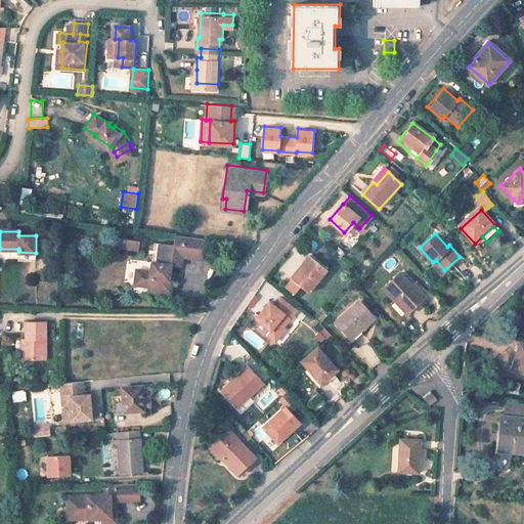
[(151,269),(137,268),(135,282),(148,284),(147,288),(172,291),(173,279),(170,279),(171,271),(171,263),(181,265),(182,256),(204,258),(206,238),(175,234),(174,244),(161,243),(158,262),(153,261),(151,269)]
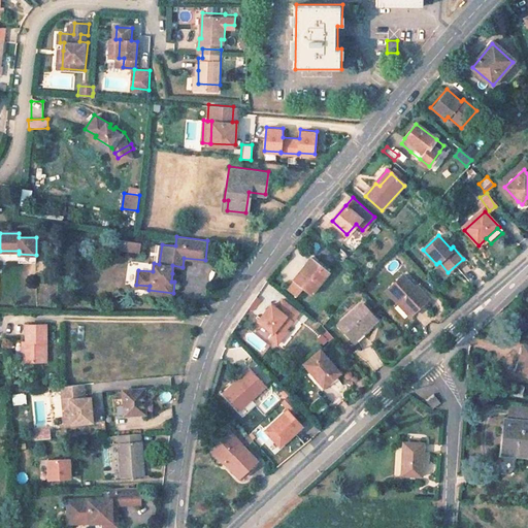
[(144,242),(121,239),(120,249),(142,253),(144,242)]
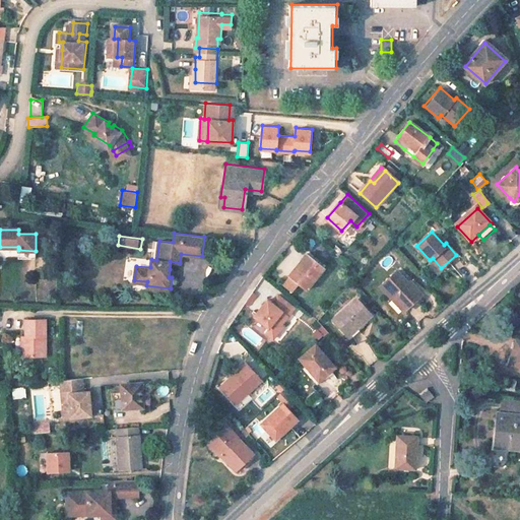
[(322,268),(307,255),(289,274),(305,289),(322,268)]
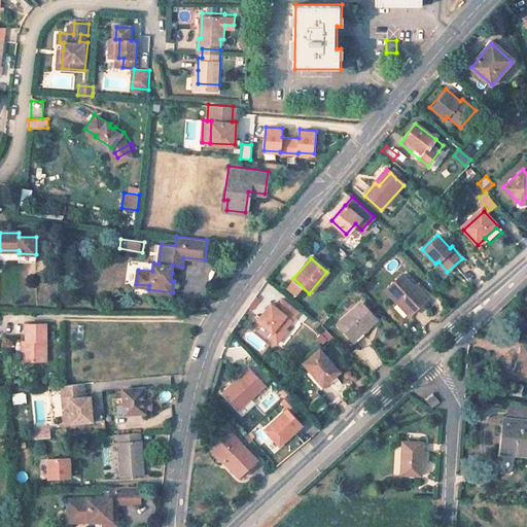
[(445,274),(447,272),(438,261),(435,264),(445,274)]
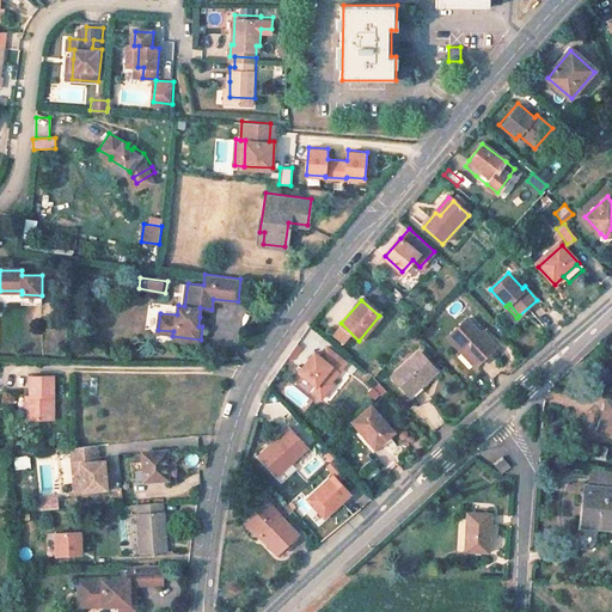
[(489,341),(484,336),(472,323),(452,340),(465,354),(470,350),(483,365),(501,349),(491,338),(489,341)]
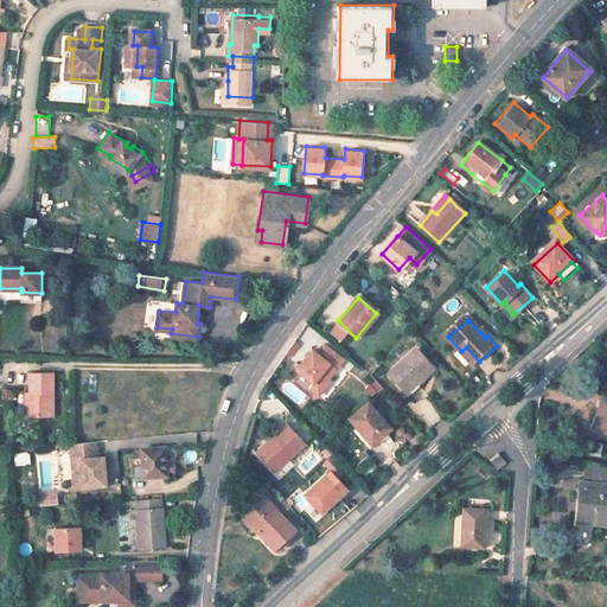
[(343,359),(324,344),(315,353),(312,349),(295,368),(312,382),(307,387),(317,395),(328,381),(326,379),(343,359)]
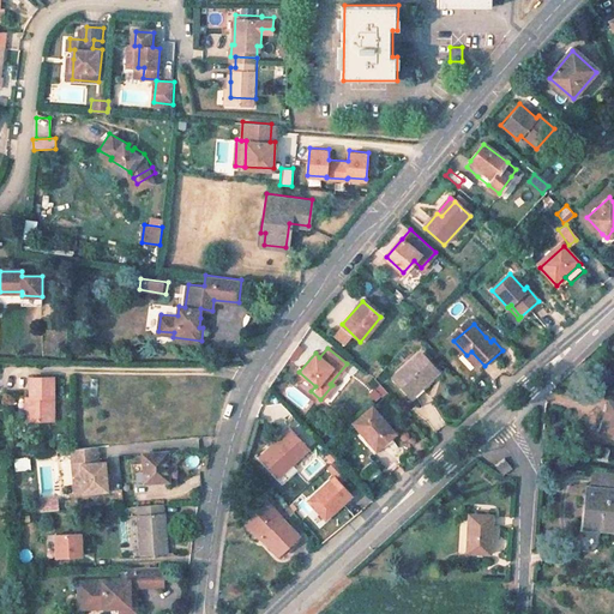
[(485,366),(471,351),(467,355),(480,371),(485,366)]
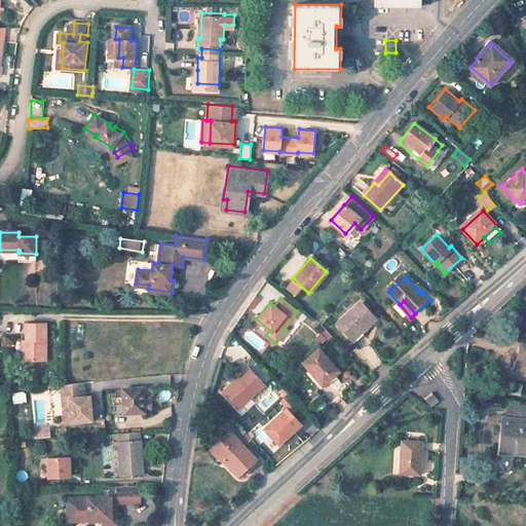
[(375,321),(360,303),(337,324),(352,340),(375,321)]
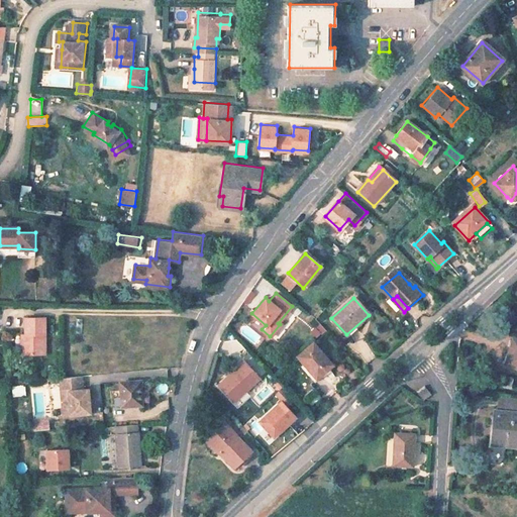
[(43,355),(43,320),(24,320),(24,333),(24,355),(43,355)]
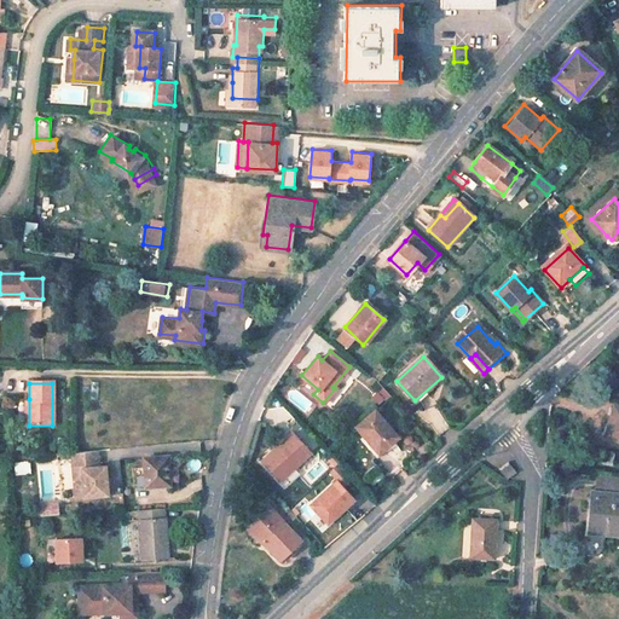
[(618,406),(617,406),(607,435),(618,438),(618,406)]
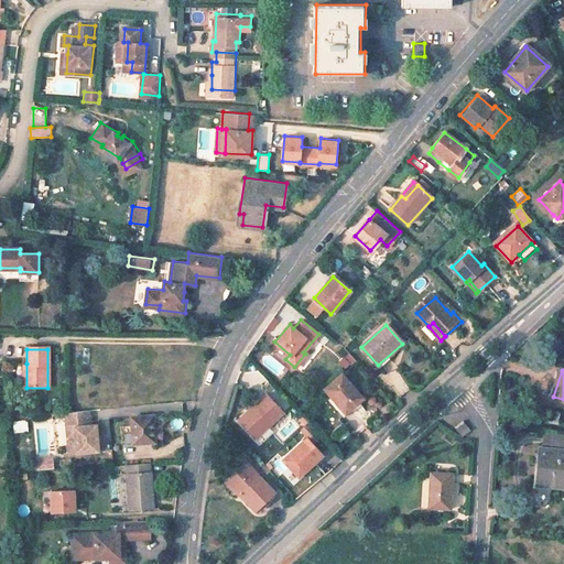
[(340,375),(323,390),(343,412),(353,403),(355,405),(361,398),(340,375)]
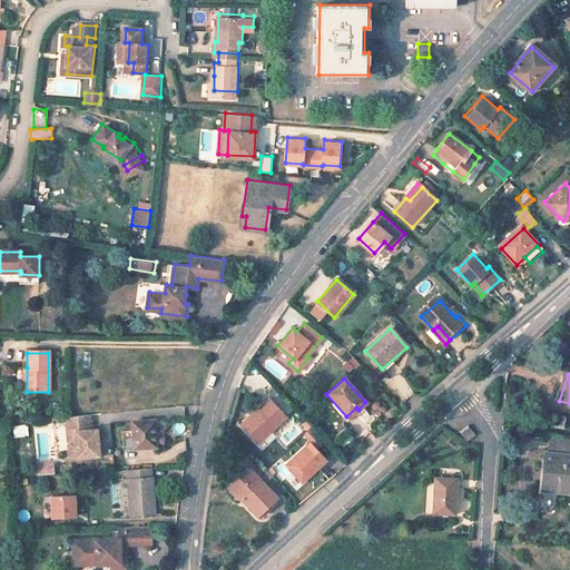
[(243,428),(257,444),(286,416),(269,399),(256,411),(258,414),(243,428)]
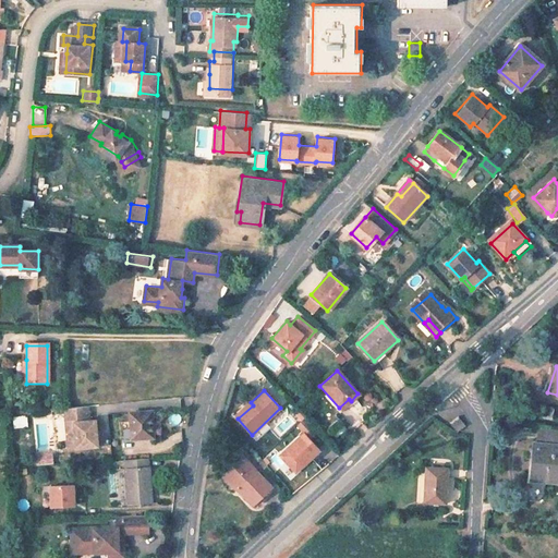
[(251,402),(235,415),(238,419),(253,405),(251,402)]
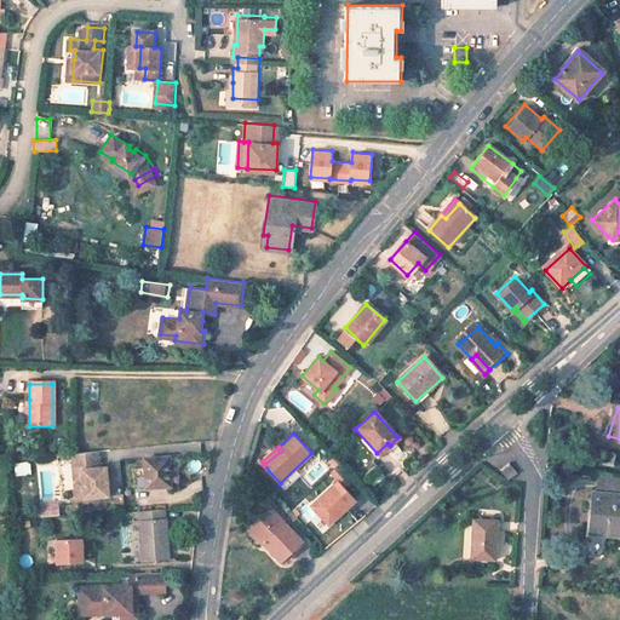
[(95,452),(72,454),(73,472),(82,471),(85,499),(108,497),(105,468),(97,469),(95,452)]
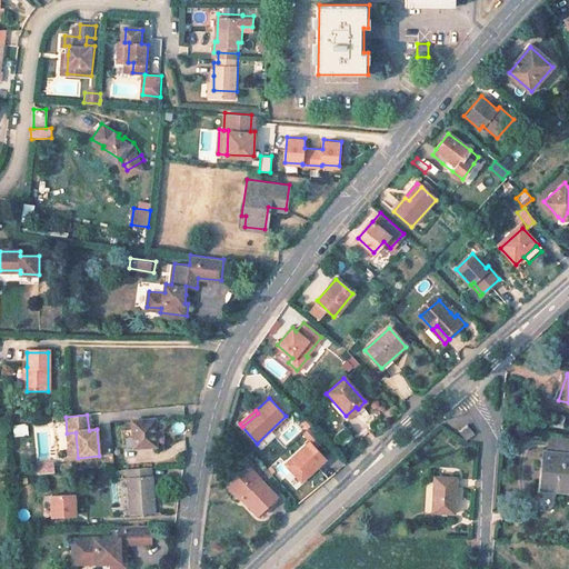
[(277,435),(258,453),(269,463),(302,430),(289,418),(275,432),(277,435)]
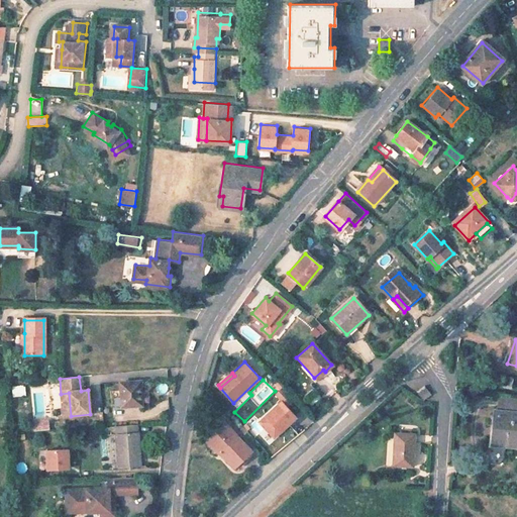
[(143,405),(141,381),(121,382),(122,392),(113,393),(113,408),(143,405)]
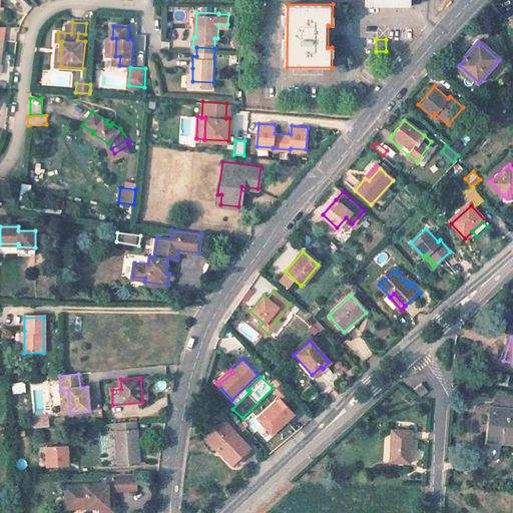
[(429,392),(422,383),(414,389),(421,398),(429,392)]
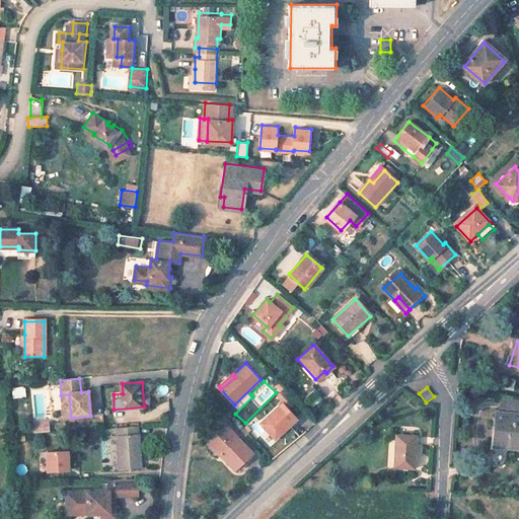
[(24,389),(13,390),(14,398),(25,397),(24,389)]
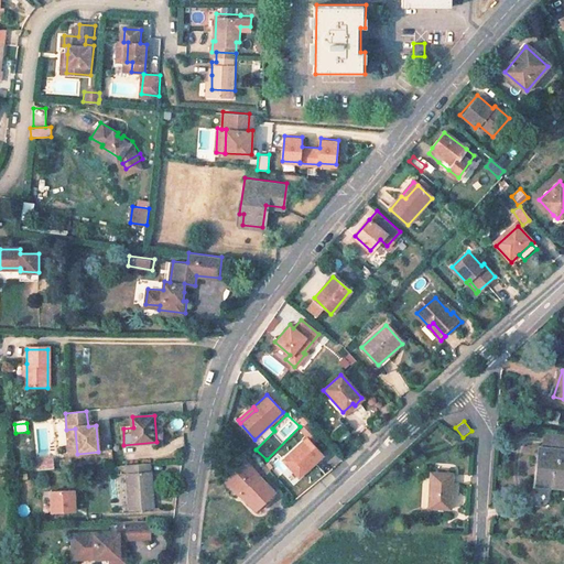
[(75,429),(66,430),(69,455),(77,454),(75,429)]
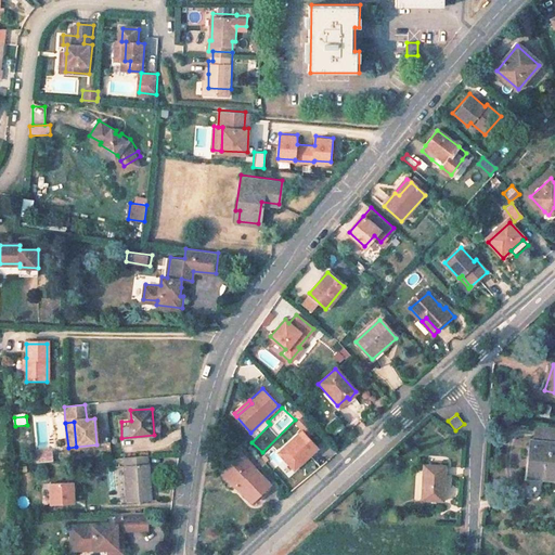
[(302,431),(279,453),(294,469),(317,449),(302,431)]
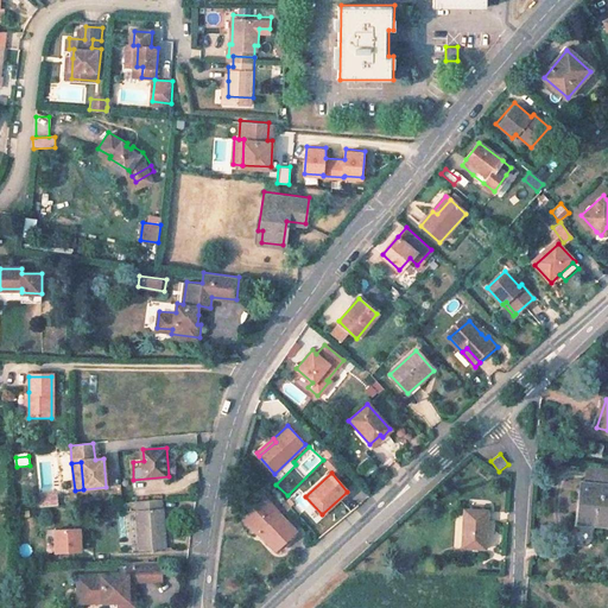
[(582,496),(580,521),(607,524),(607,485),(587,483),(586,496),(582,496)]
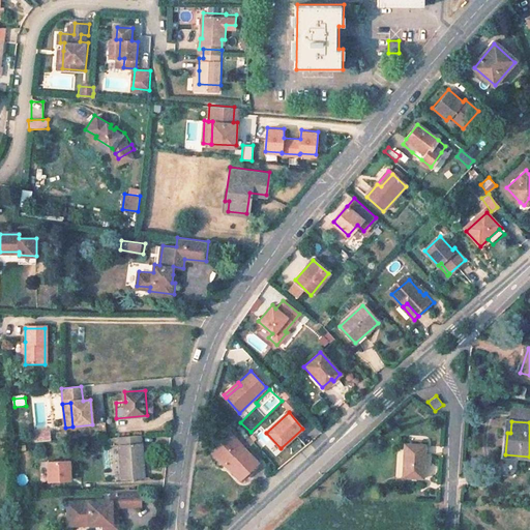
[(51,432),(34,433),(34,442),(51,441),(51,432)]
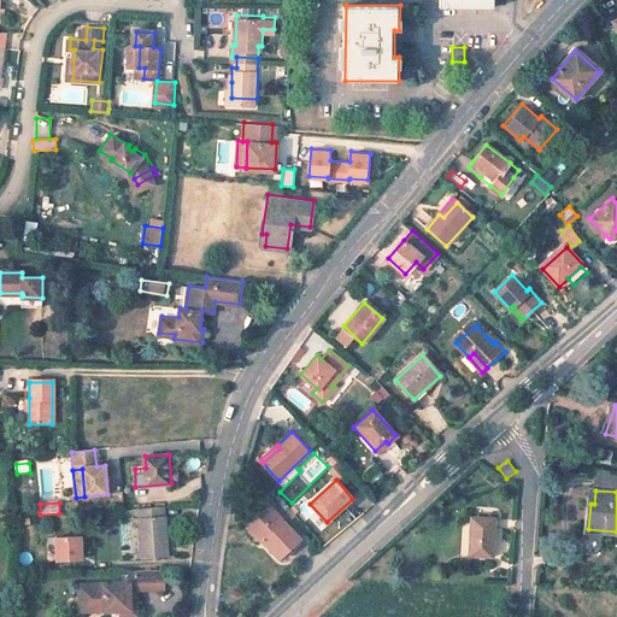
[(300,541),(266,504),(247,521),(264,540),(263,541),(280,560),(300,541)]
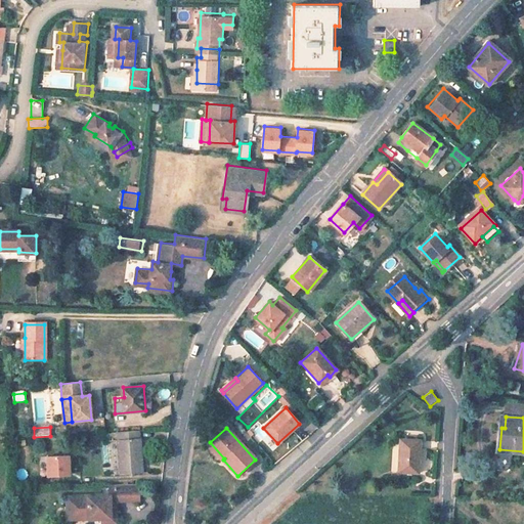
[(120,474),(142,473),(140,430),(118,432),(120,474)]
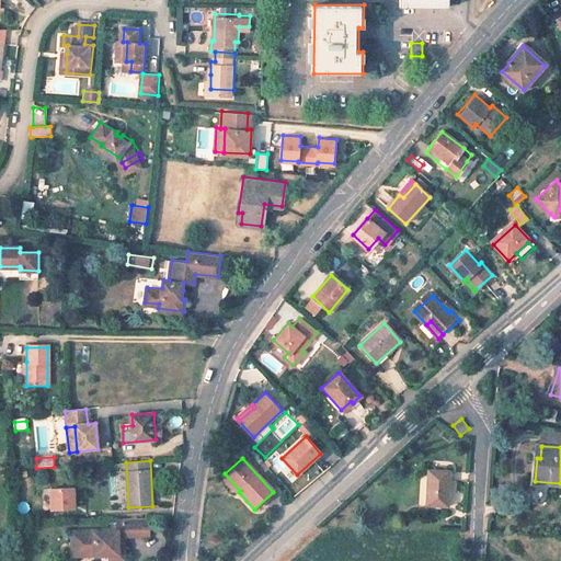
[(444,505),(446,470),(423,469),(421,504),(444,505)]
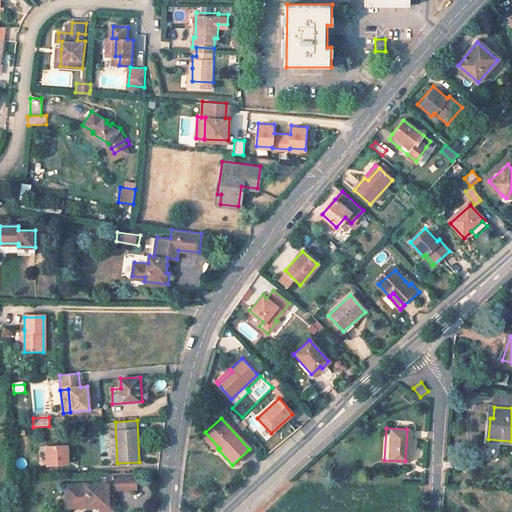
[(205,432),(202,435),(216,451),(218,449),(219,448),(205,432)]
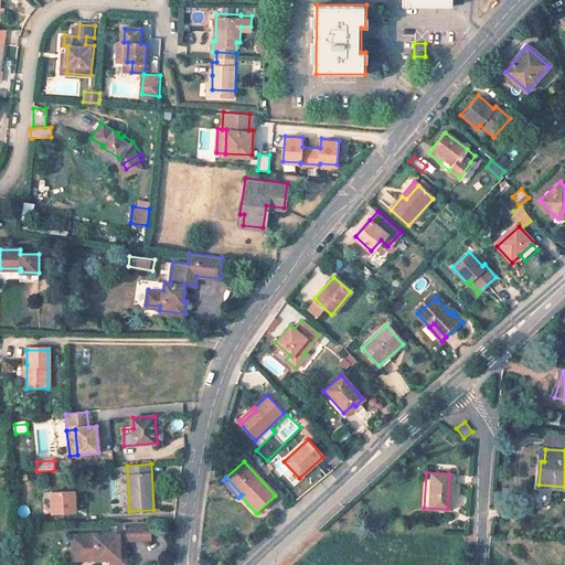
[(74,492),(50,493),(52,525),(67,524),(67,512),(75,512),(74,492)]
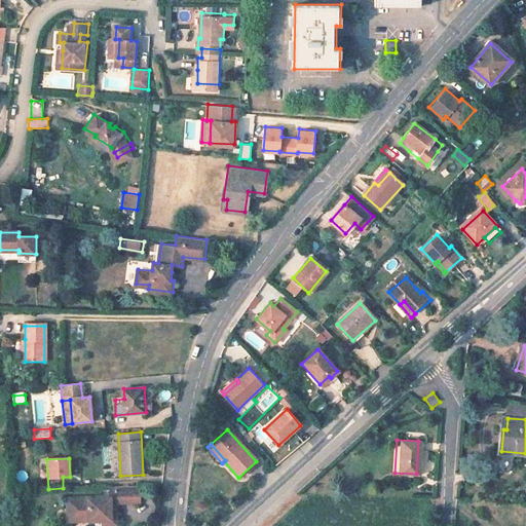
[(111,496),(74,498),(74,522),(96,521),(96,525),(116,525),(116,515),(111,514),(111,506),(140,505),(139,485),(110,486),(111,496)]
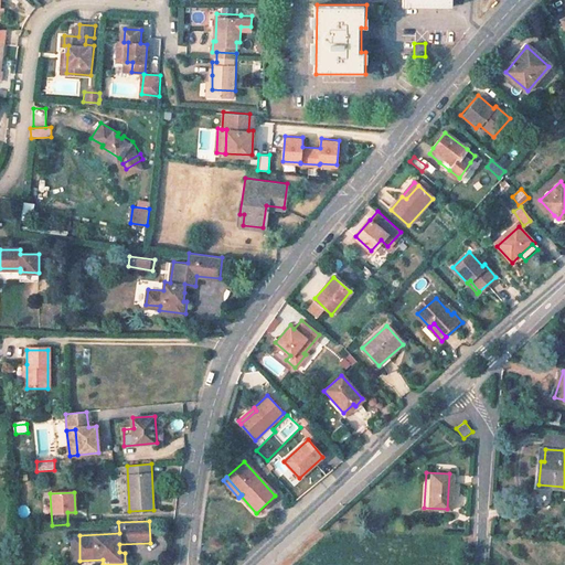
[(80,561),(80,535),(70,536),(70,561),(80,561)]
